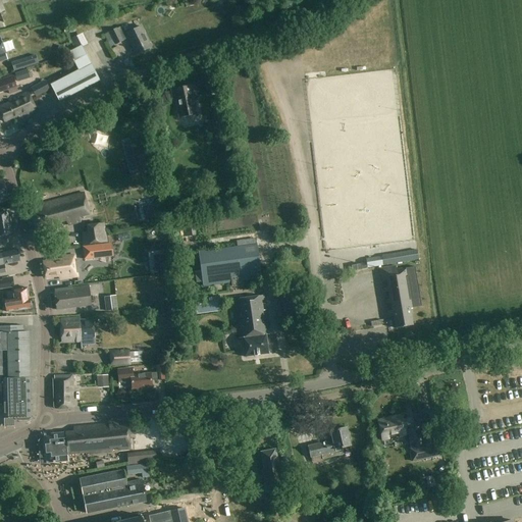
[(142,27),(126,34),(123,25),(117,29),(117,28),(110,31),(104,35),(107,42),(114,39),(116,44),(123,40),(123,41),(128,38),(137,55),(152,48),(142,27)]
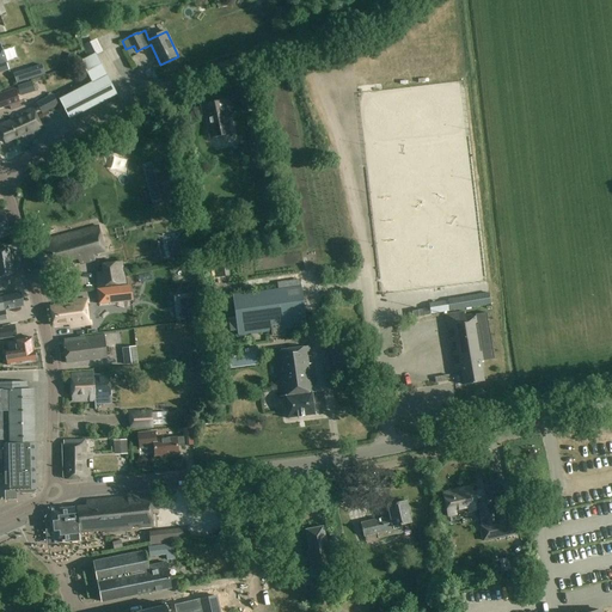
[(117,95),(96,54),(103,51),(96,40),(81,47),(87,59),(84,61),(85,68),(92,84),(60,99),(69,118),(117,95)]
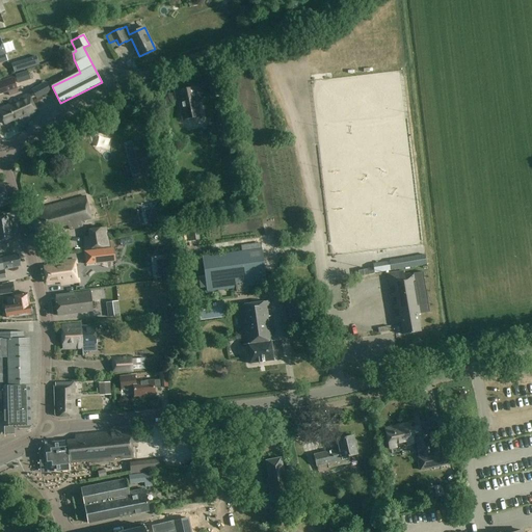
[(27,71),(15,75),(18,83),(30,79),(27,71)]
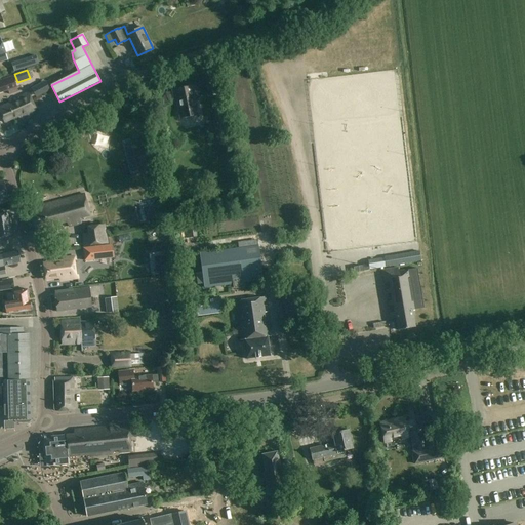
[(9,94),(18,91),(12,76),(0,80),(0,92),(8,89),(9,94)]
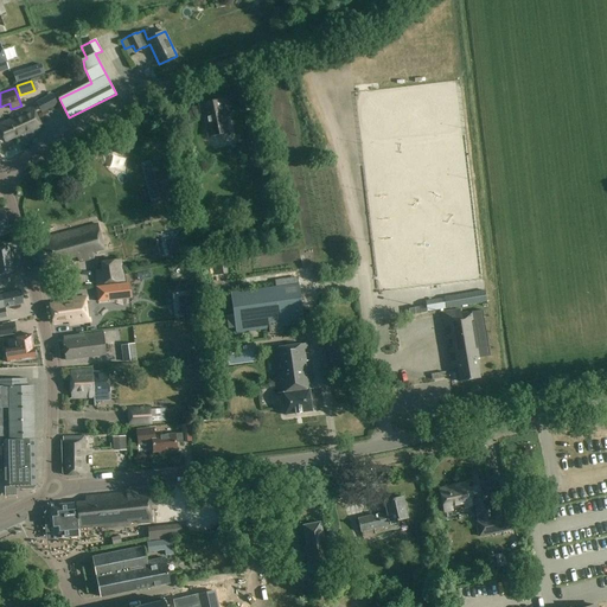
[(248,94),(238,96),(242,112),(250,110),(248,94)]
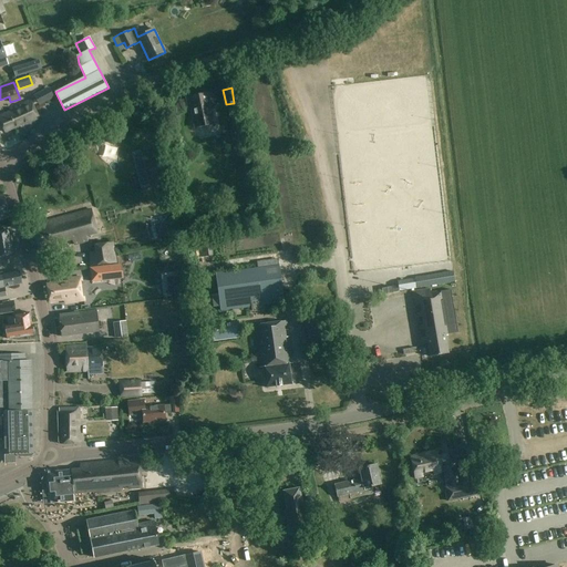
[(48,90),(35,94),(38,101),(51,96),(48,90)]
